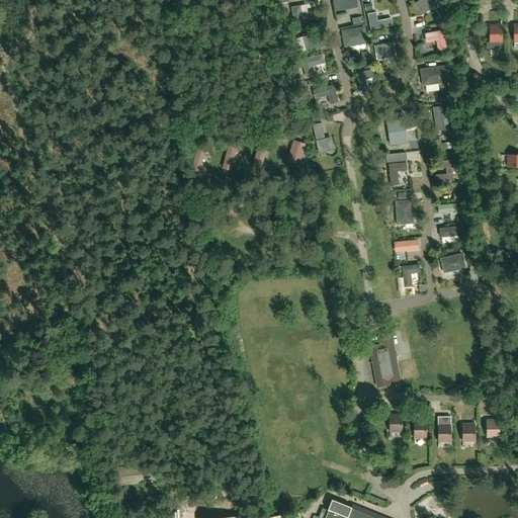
[(351,0),(352,10),(360,9),(359,0),(351,0)]
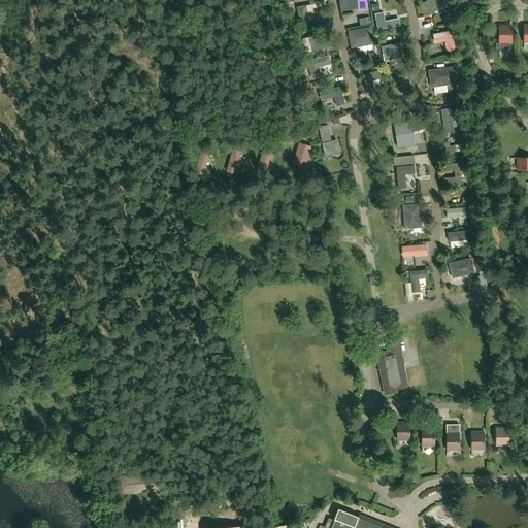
[(430,0),(428,2),(436,12),(452,0),(430,0)]
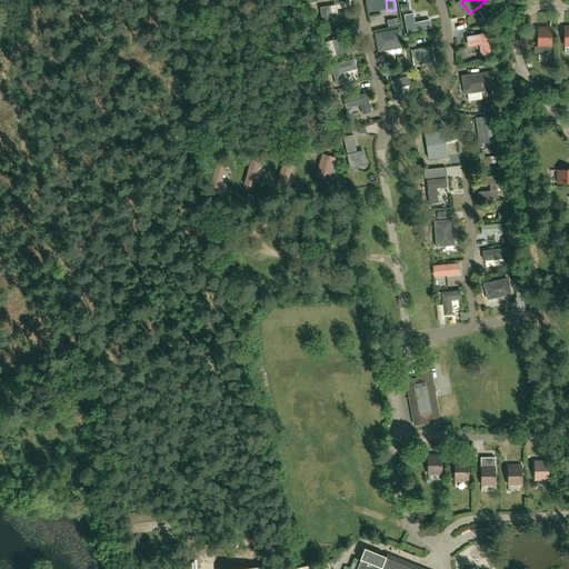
[(412,33),(435,30),(433,20),(410,23),(412,33)]
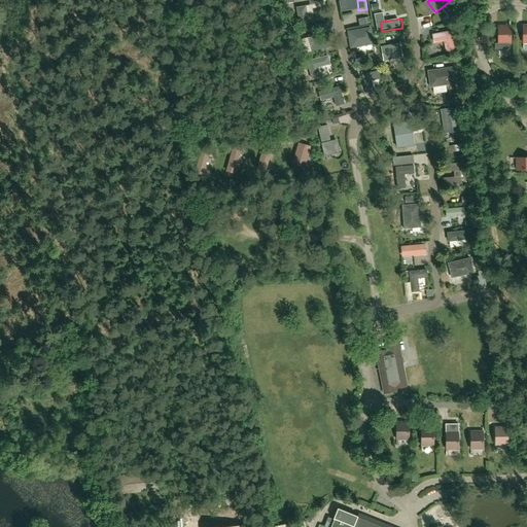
[(511,49),(511,25),(498,26),(498,43),(495,43),(495,49),(511,49)]
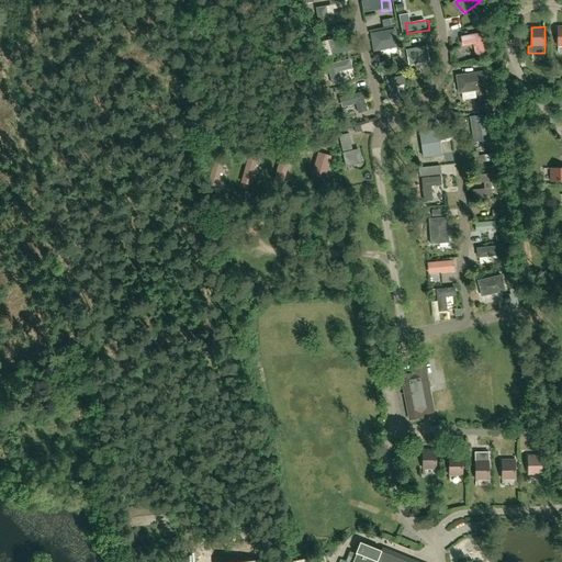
[(373,51),(400,47),(396,29),(370,33),(373,51)]
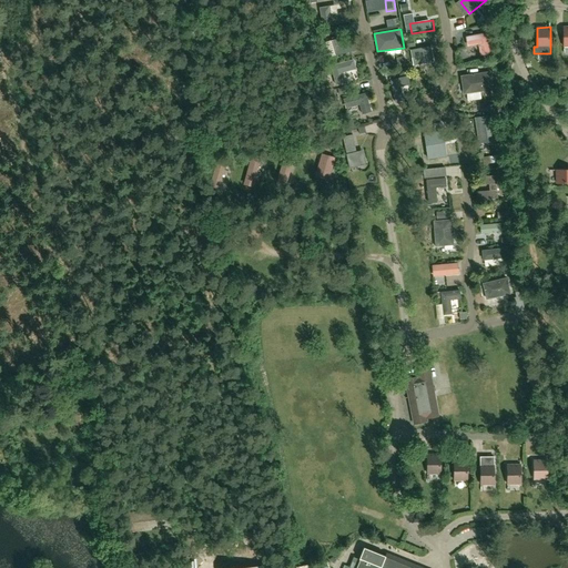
[(486,32),(468,37),(472,51),(479,49),(480,54),(490,52),(486,32)]
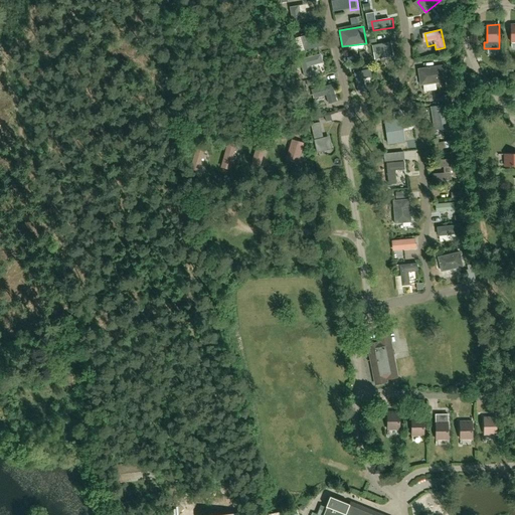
[(374,59),(394,56),(390,41),(371,44),(374,59)]
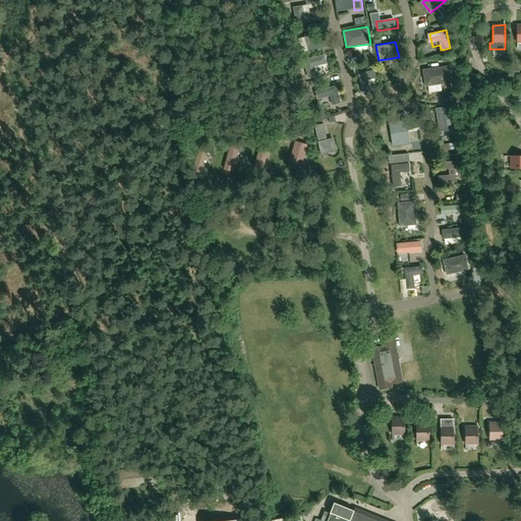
[(424,87),(452,82),(450,65),(422,69),(424,87)]
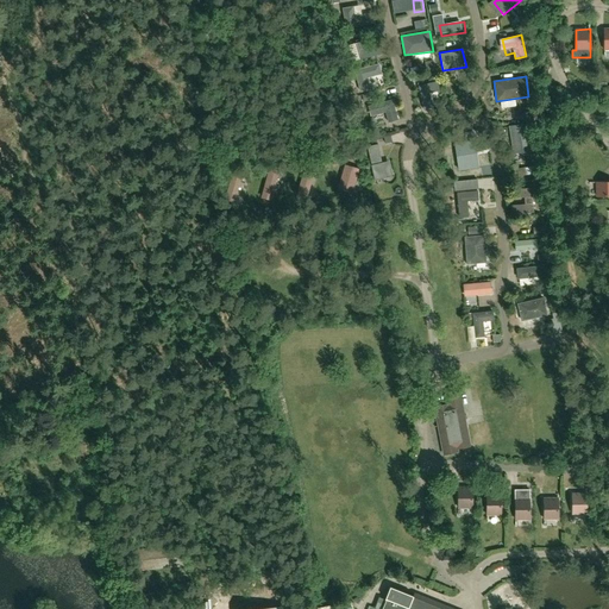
[(513,154),(533,151),(528,123),(509,126),(513,154)]
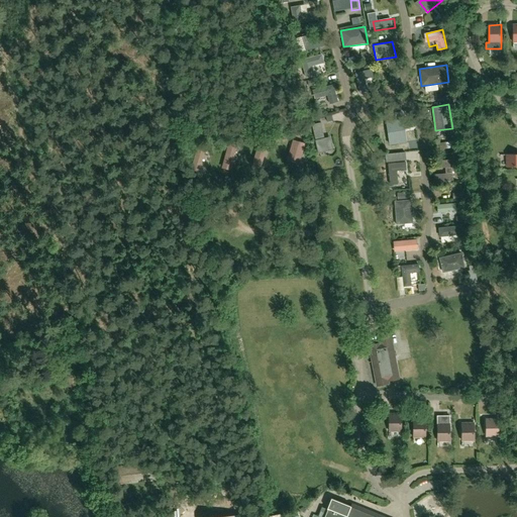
[(271,146),(260,144),(256,159),(269,161),(271,146)]
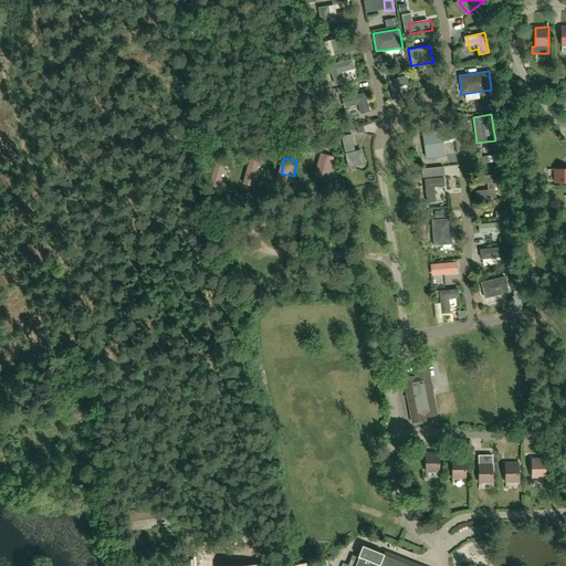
[(257,189),(264,164),(255,161),(248,186),(257,189)]
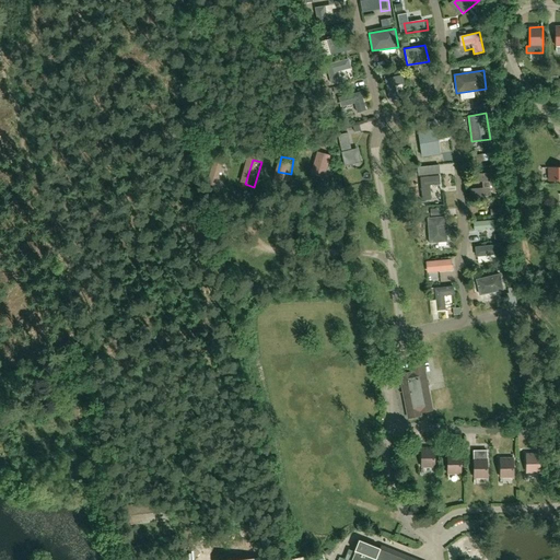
[(218,164),(217,186),(224,187),(225,164),(218,164)]
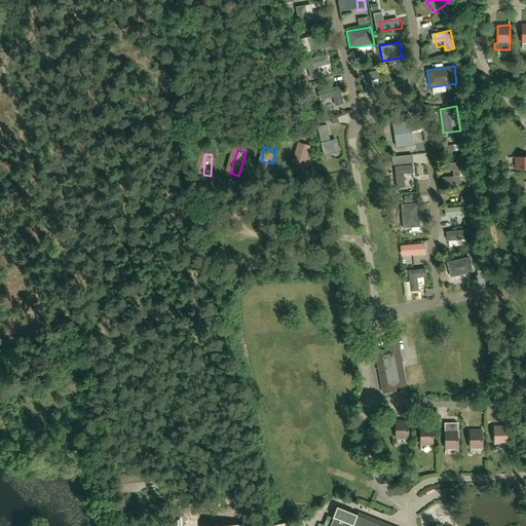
[(516,170),(525,168),(525,156),(515,157),(516,170)]
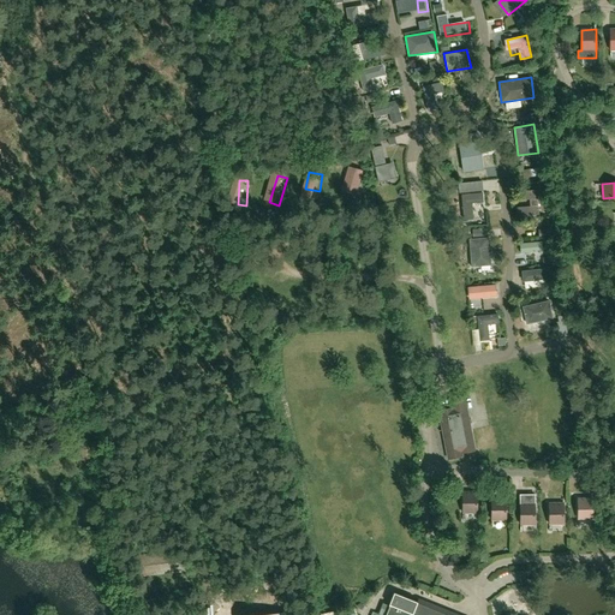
[(465,195),(466,206),(485,204),(485,193),(465,195)]
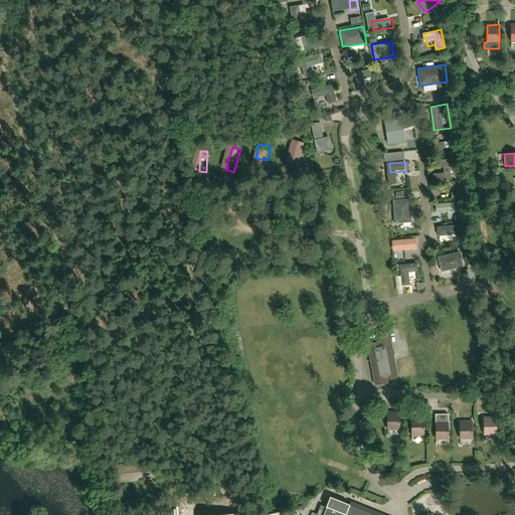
[(394,223),(411,222),(409,199),(392,200),(394,223)]
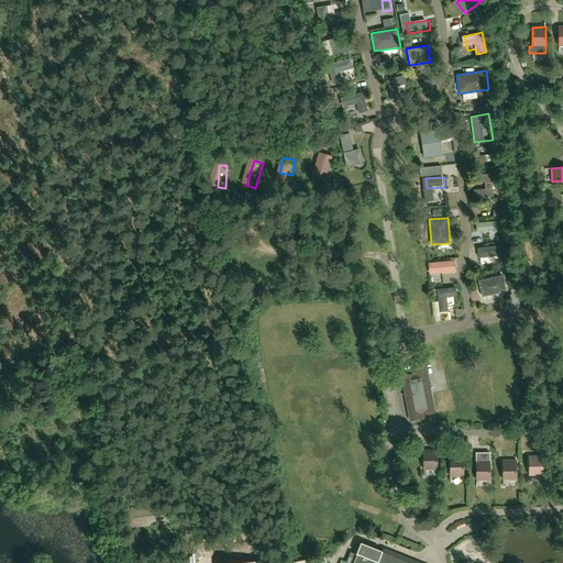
[(482,262),(496,262),(495,249),(482,249),(482,262)]
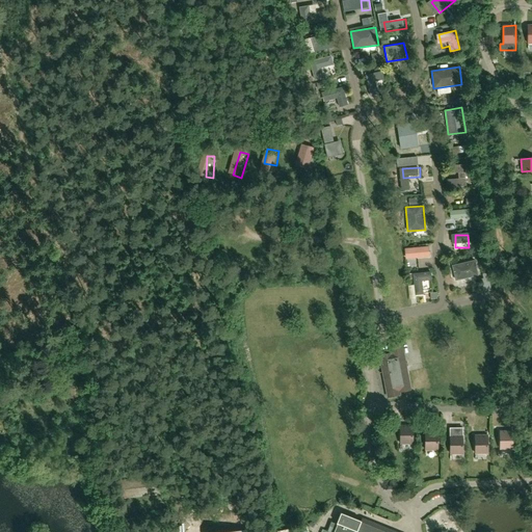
[(456,280),(477,275),(474,261),(452,265),(456,280)]
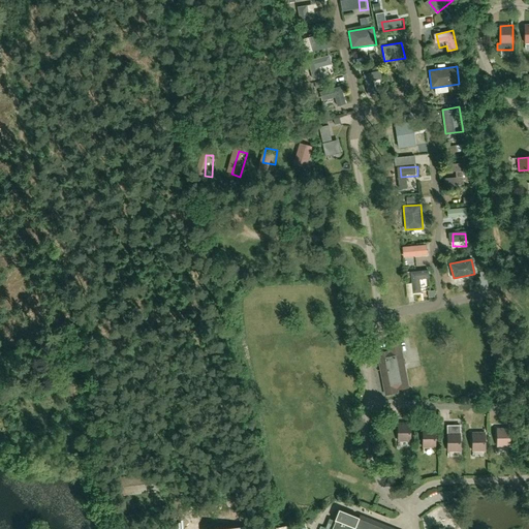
[(254,314),(262,307),(257,302),(249,309),(254,314)]
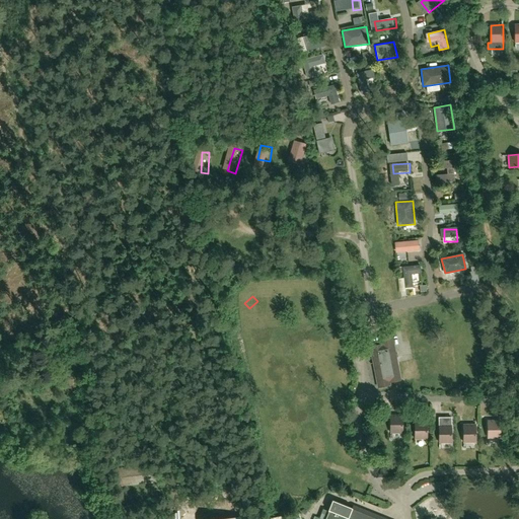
[(401,379),(392,334),(379,337),(380,346),(372,348),(380,388),(391,385),(390,382),(401,379)]
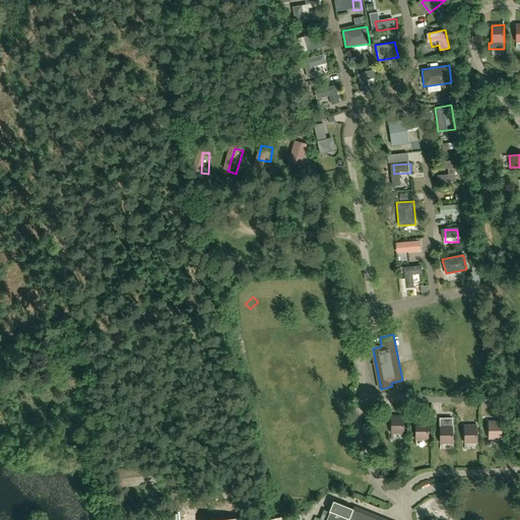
[(328,339),(330,350),(344,347),(342,337),(328,339)]
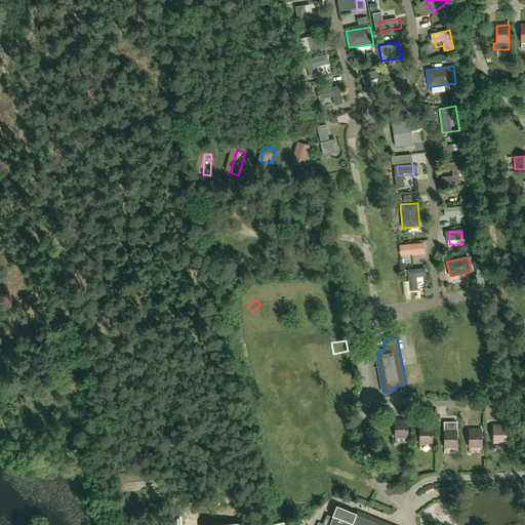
[(79,382),(78,375),(65,377),(67,385),(65,385),(67,394),(72,393),(78,391),(82,390),(80,382),(79,382)]
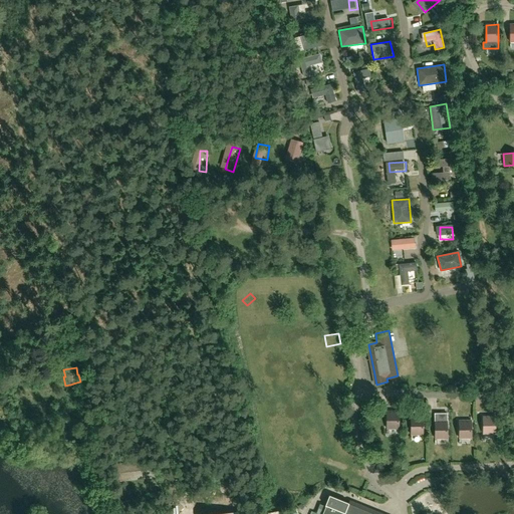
[(337,387),(347,384),(345,373),(335,375),(337,387)]
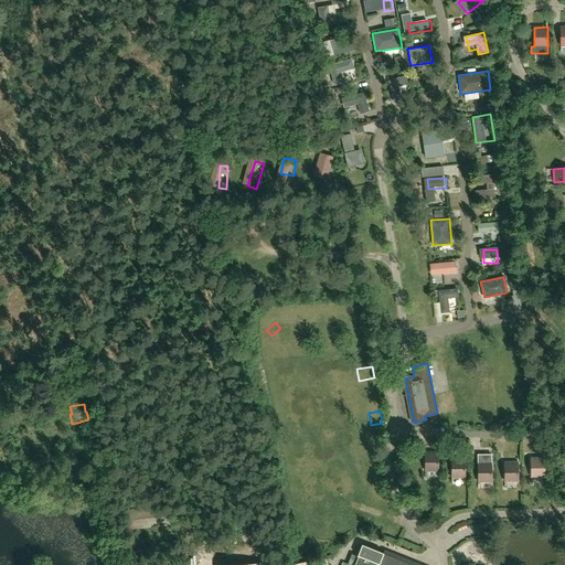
[(370,460),(377,458),(373,447),(365,450),(370,460)]
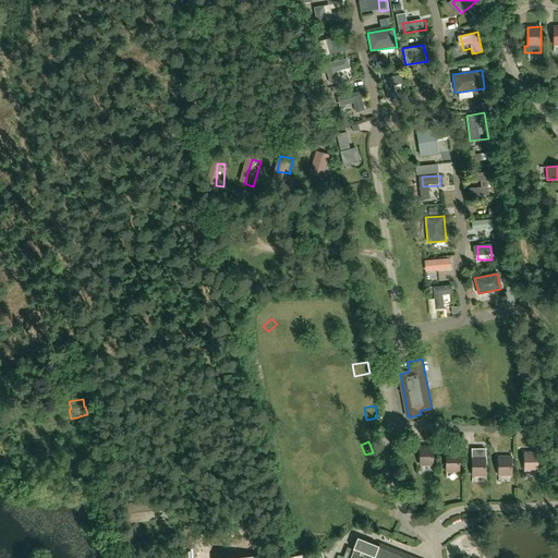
[(421,465),(433,465),(434,446),(421,447),(421,465)]
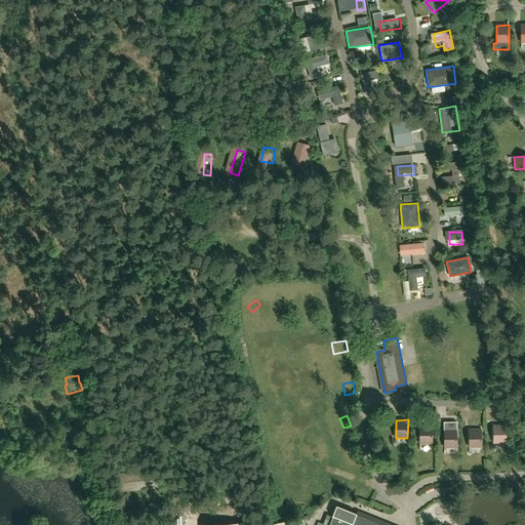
[(444,422),(444,448),(456,448),(456,422),(444,422)]
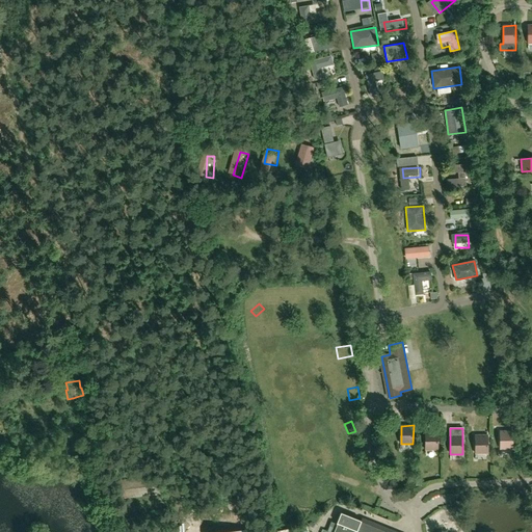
[(425,450),(437,450),(437,431),(425,431),(425,450)]
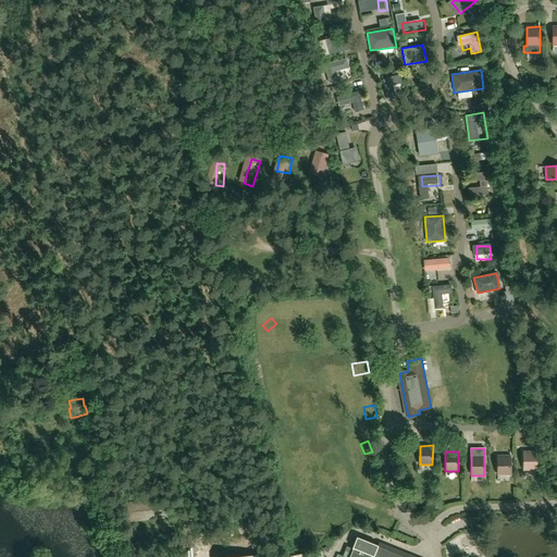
[(523,470),(536,470),(536,452),(523,452),(523,470)]
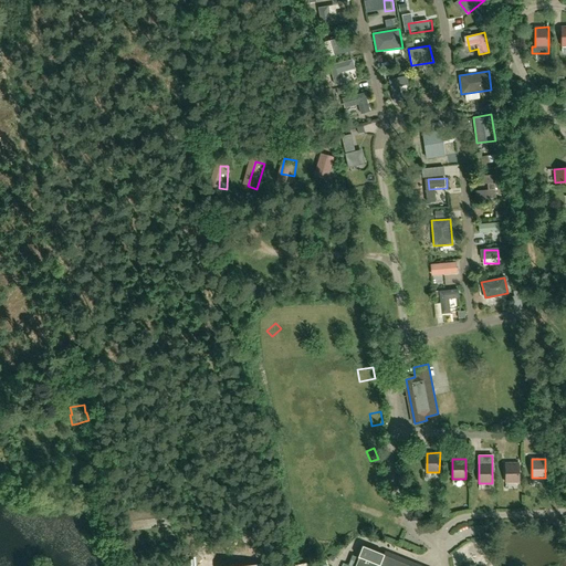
[(505,482),(519,482),(519,463),(505,463),(505,482)]
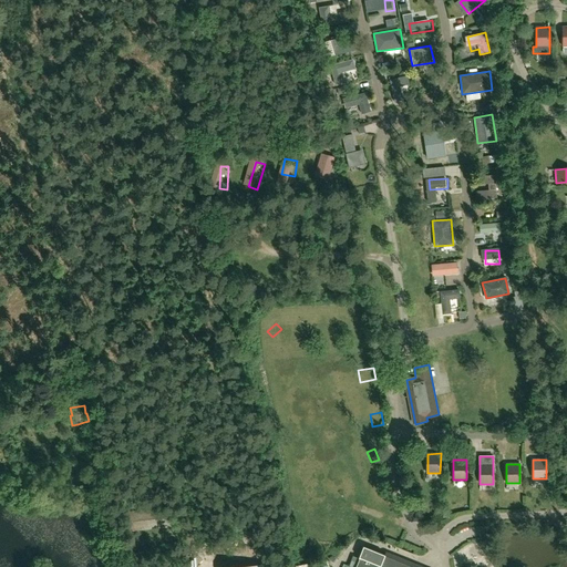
[(382,470),(364,472),(367,485),(383,483),(382,470)]
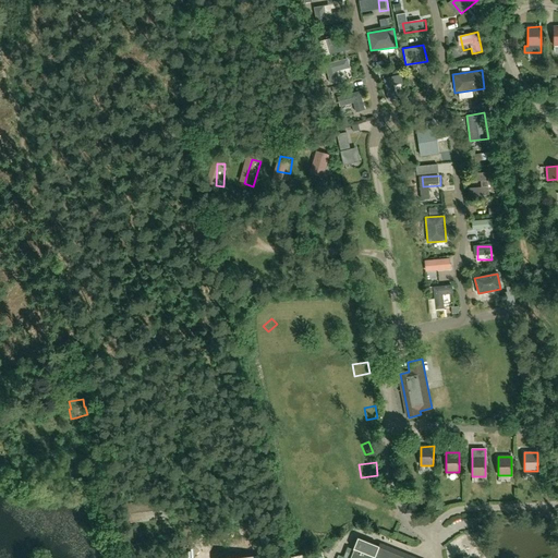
[(368,484),(371,497),(381,495),(379,483),(368,484)]
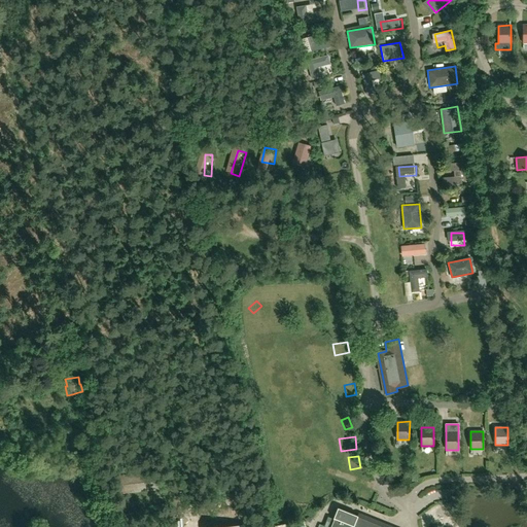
[(120,494),(136,492),(170,489),(169,469),(153,471),(124,475),(118,476),(120,494)]
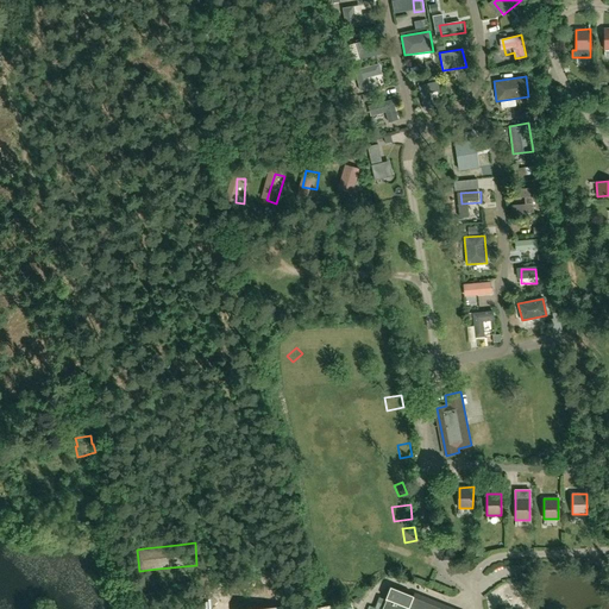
[(387,598),(410,608),(414,597),(390,588),(387,598)]
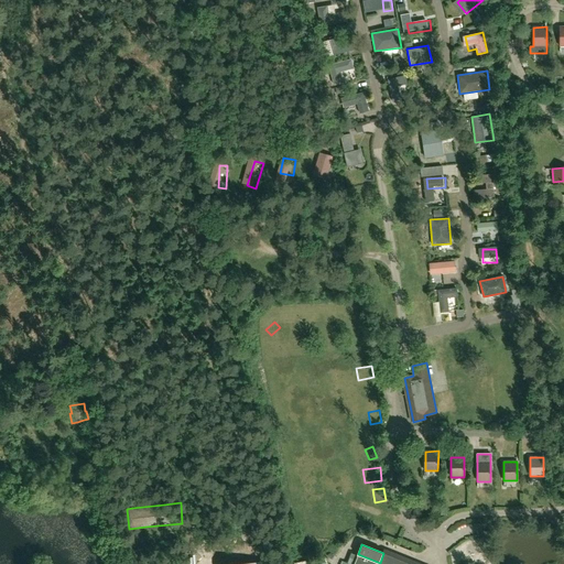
[(419,563),(384,550),(383,553),(380,563),(358,554),(353,563),(419,563)]
